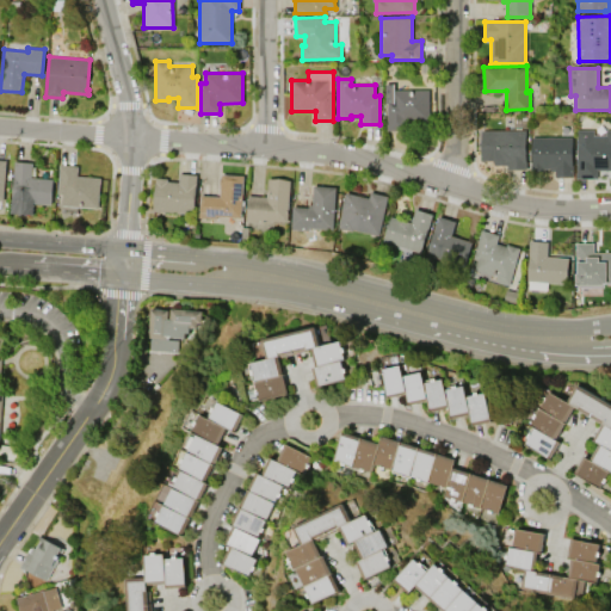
[(384,103),(386,84),(394,84),(394,90),(429,90),(429,121),(411,121),(411,130),(387,130),(388,103),(384,103)]
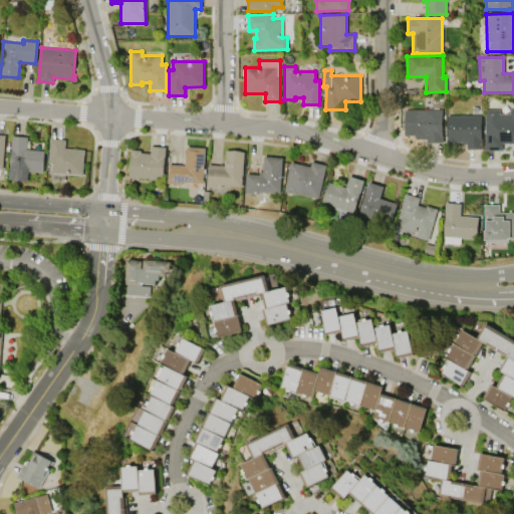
[(485,150),(485,108),(499,108),(499,113),(509,113),(509,108),(513,108),(513,143),(502,143),(502,150),(485,150)]
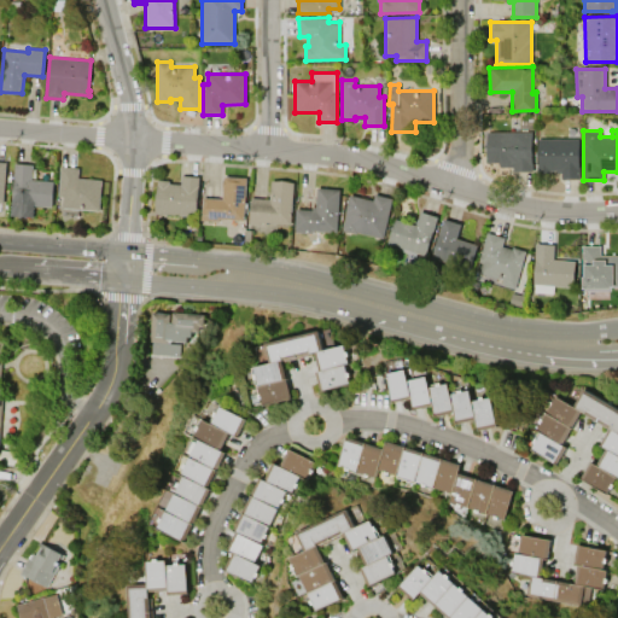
[(531,132),(532,170),(513,172),(513,167),(500,167),(499,163),(487,163),(487,133),(531,132)]
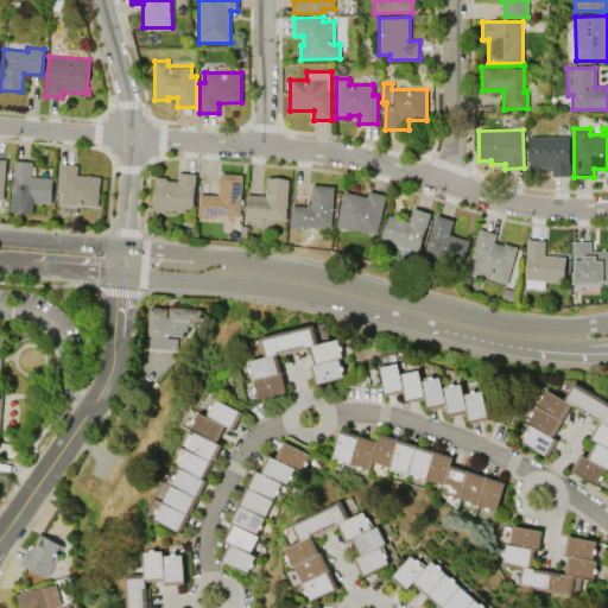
[(529,137),(569,137),(569,164),(570,164),(570,176),(551,176),(551,170),(548,170),(548,168),(540,168),(540,171),(529,171),(529,137)]
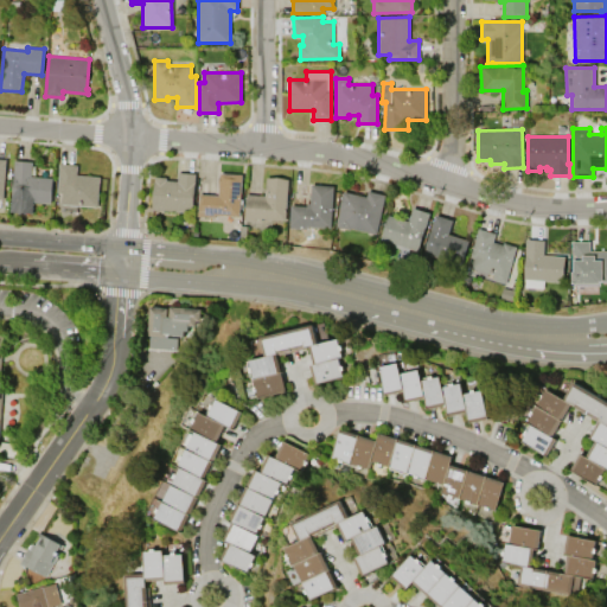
[(14,160),(32,161),(31,177),(52,178),(51,203),(32,202),(32,211),(10,210),(11,197),(12,197),(14,160)]
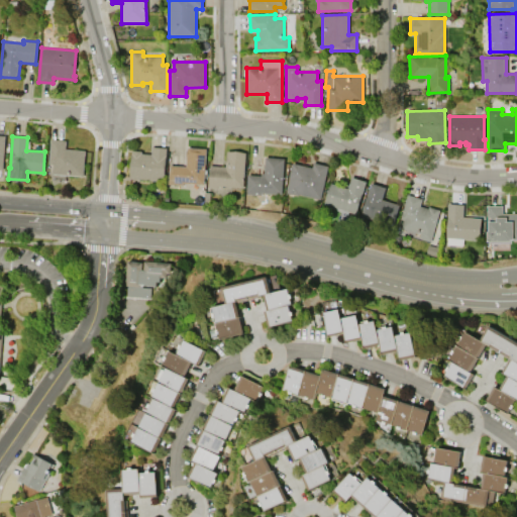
[(50,139),(66,140),(65,149),(85,150),(83,176),(52,174),(52,165),(48,165),(50,139)]
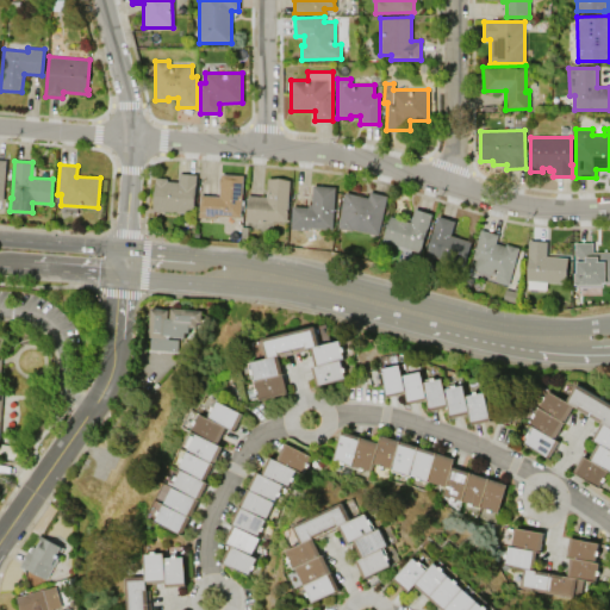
[(153,211),(155,178),(167,179),(167,181),(179,181),(179,173),(197,174),(193,213),(153,211)]
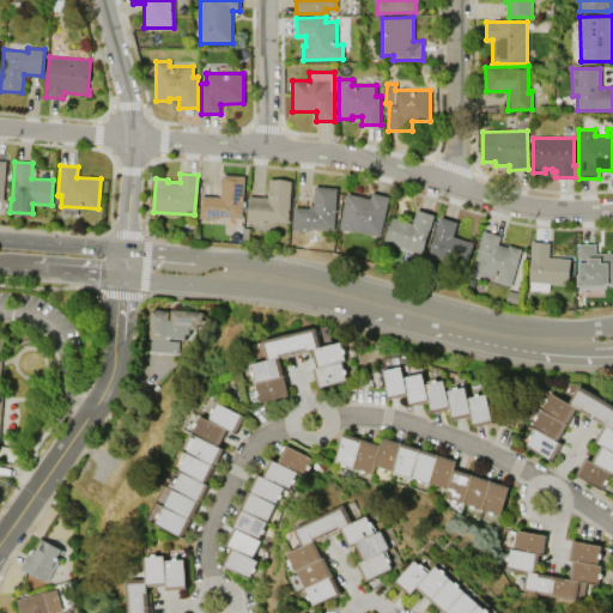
[(244,177),(241,219),(226,218),(225,226),(216,225),(217,219),(199,218),(201,196),(220,198),(222,175),(244,177)]
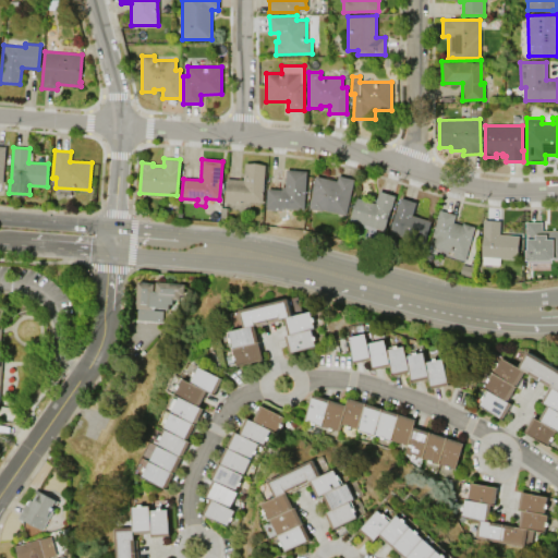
[(244,164),(264,165),(262,203),(240,201),(239,204),(223,203),(226,179),(243,180),(244,164)]
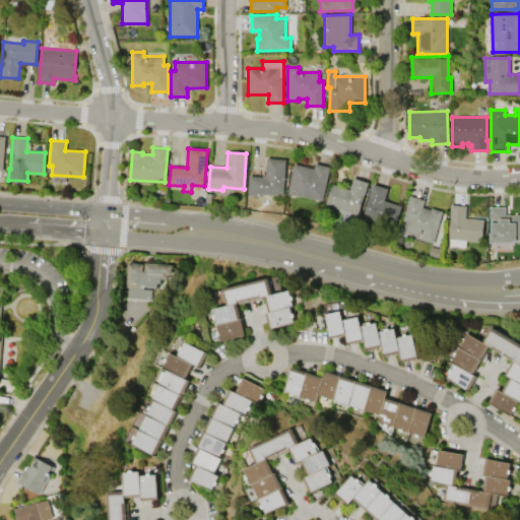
[(247,195),(249,176),(262,177),(262,174),(265,175),(266,158),(285,159),(283,195),(262,194),(262,196),(247,195)]
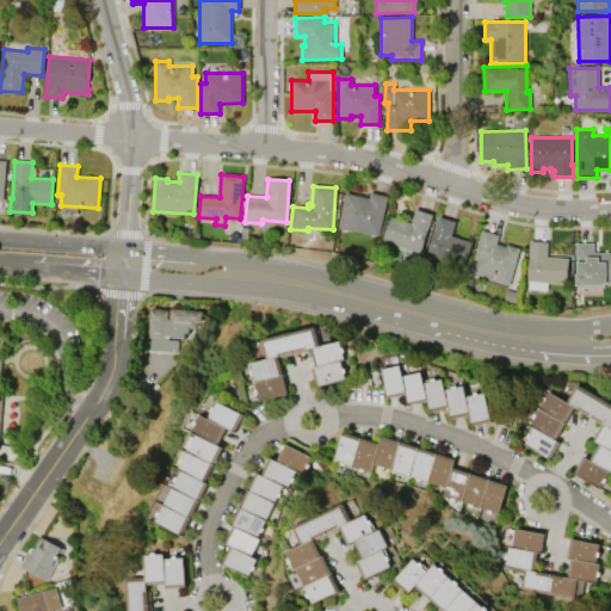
[(388,196),(378,235),(353,229),(352,232),(338,228),(346,192),(369,198),(370,192),(388,196)]
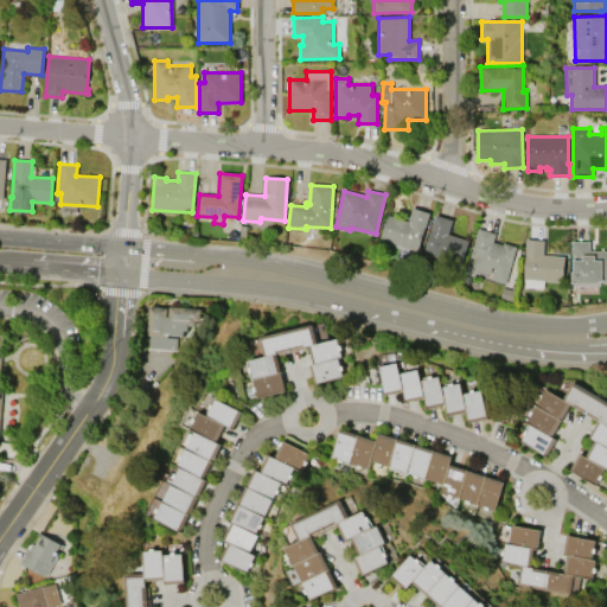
[(430,212),(419,251),(381,240),(388,215),(409,222),(413,208),(430,212)]
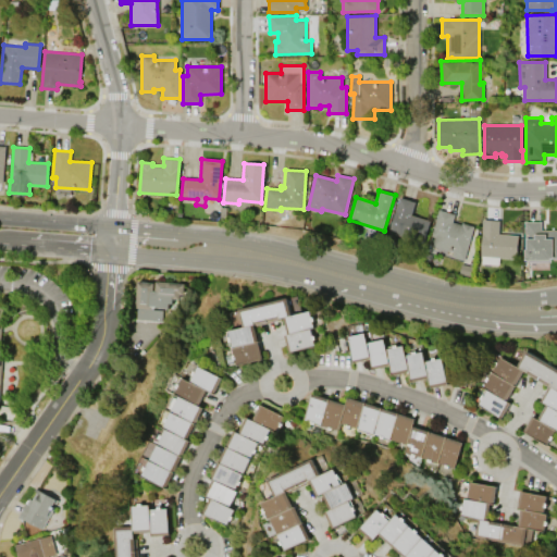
[(390,232),(400,197),(416,202),(411,215),(430,221),(423,243),(390,232)]
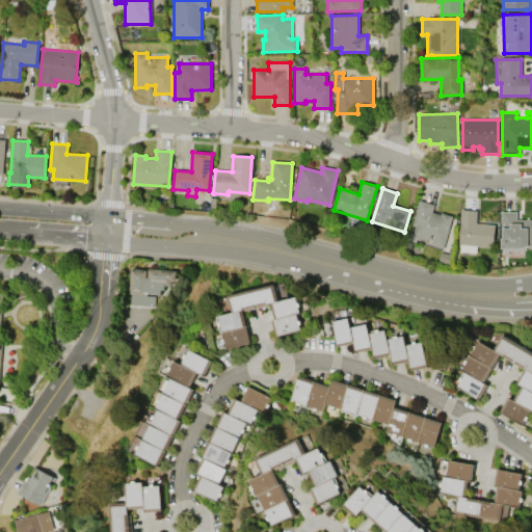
[(411,224),(419,200),(434,205),(432,212),(441,214),(441,213),(452,216),(443,248),(431,245),(432,240),(413,235),(416,225),(411,224)]
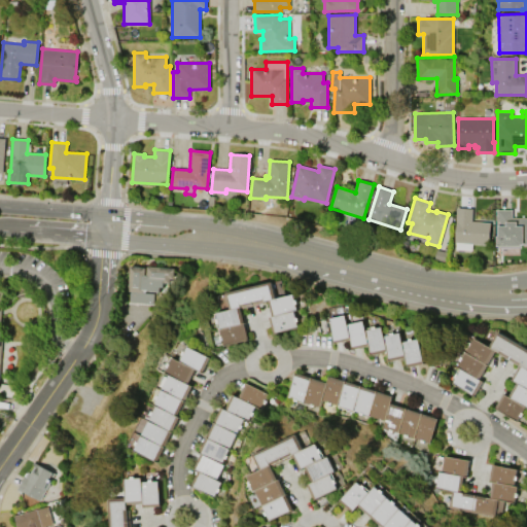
[(489,245),(455,242),(457,208),(472,209),(471,221),(491,222),(489,245)]
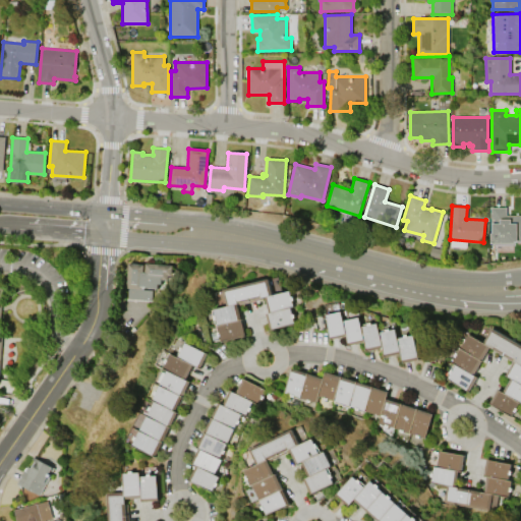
[(490,208),(506,208),(506,216),(520,216),(520,241),(516,241),(516,243),(490,243),(490,208)]
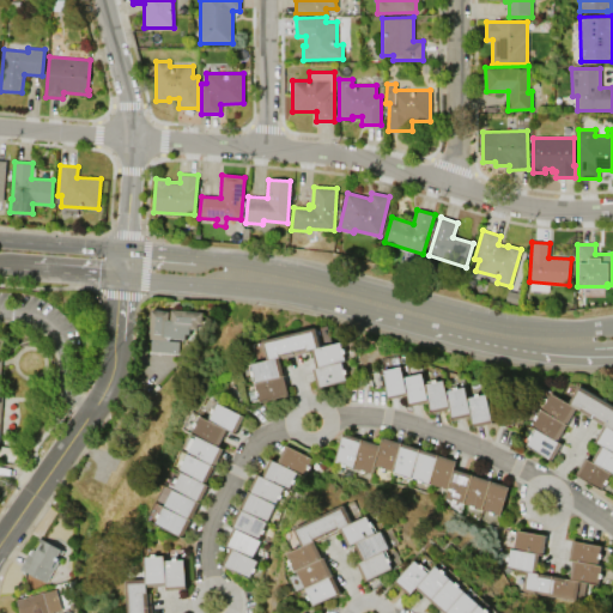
[(149,338),(151,310),(169,311),(168,320),(171,320),(171,309),(202,311),(201,323),(198,323),(196,329),(189,328),(189,334),(184,334),(184,339),(167,338),(167,339),(149,338)]
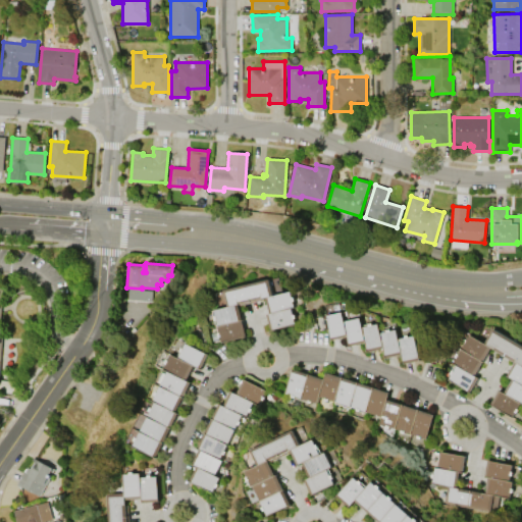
[(223,291),(269,279),(273,296),(291,292),(294,306),(291,307),(295,324),(270,330),(266,314),(270,313),(266,297),(238,304),(246,336),(221,343),(213,310),(227,307),(223,291)]
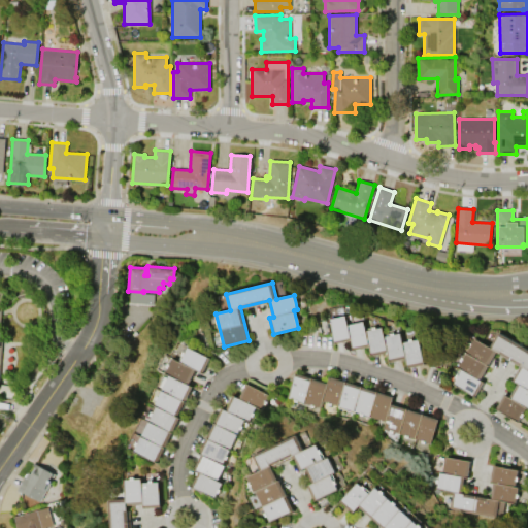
[(130,292),(154,294),(153,304),(151,303),(151,305),(129,303),(130,292)]
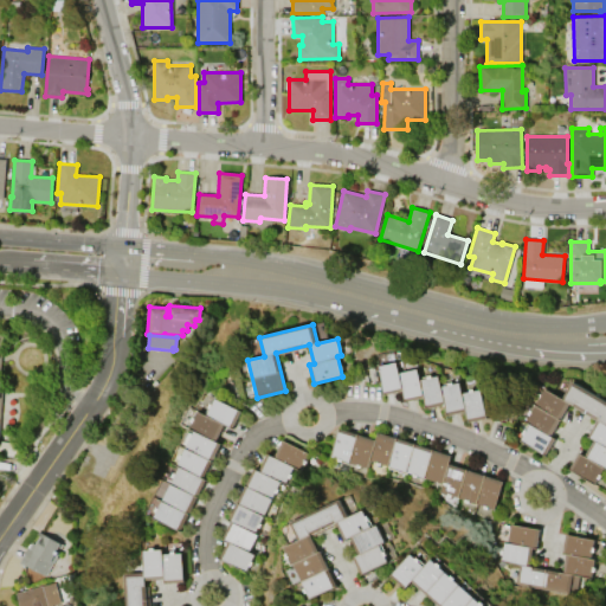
[(385,394),(378,366),(395,361),(399,373),(418,369),(420,380),(438,375),(440,387),(459,382),(462,393),(481,389),(488,418),(469,421),(466,411),(447,416),(445,404),(426,408),(424,398),(405,401),(403,391),(385,394)]
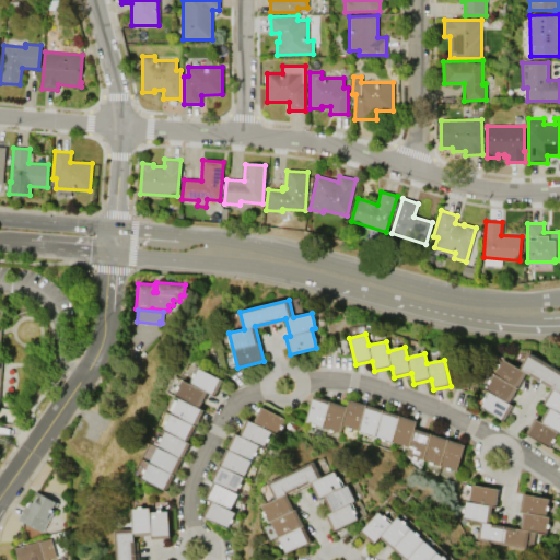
[(529,352),(559,370),(559,432),(558,432),(549,447),(526,433),(534,419),(539,422),(549,406),(544,403),(552,387),(527,373),(509,403),(513,405),(504,421),(480,407),(490,392),(486,388),(504,359),(520,368),(529,352)]
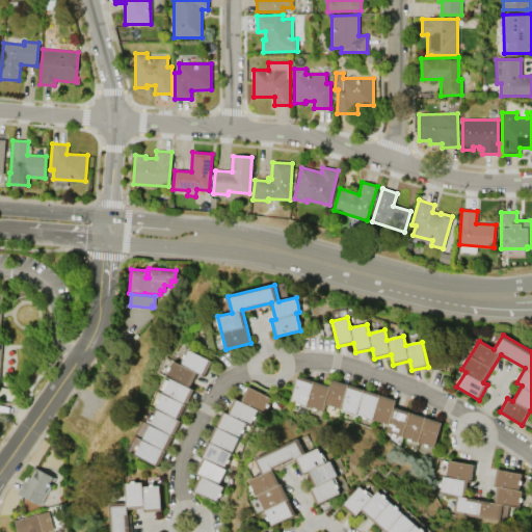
[(136,453),(158,409),(156,407),(171,378),(166,376),(175,361),(181,365),(189,349),(211,361),(204,375),(197,371),(189,388),(193,390),(178,421),(180,422),(158,464),(136,453)]
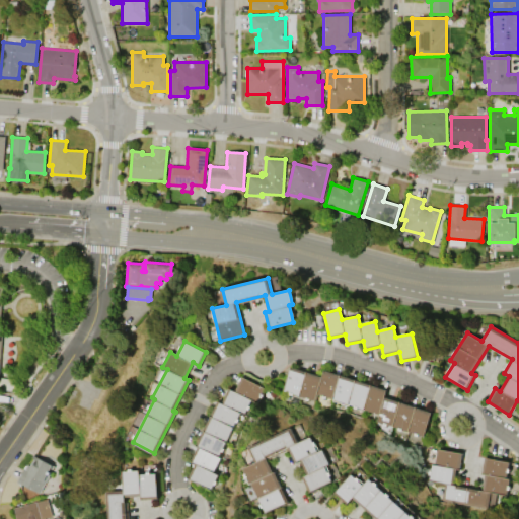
[(283,390),(290,367),(321,376),(323,370),(386,390),(384,397),(431,412),(423,436),(376,422),(379,415),(316,394),(314,400),(283,390)]
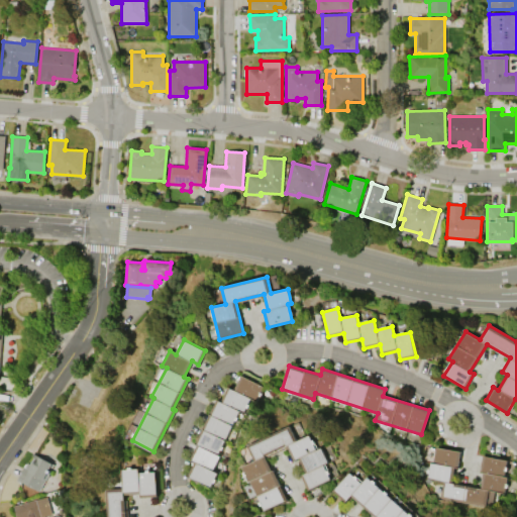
[(209,487),(187,477),(194,462),(190,459),(197,445),(194,444),(216,400),(220,402),(227,388),(233,390),(240,375),(264,386),(255,402),(249,399),(242,413),(238,411),(217,455),(219,456),(212,471),(216,473),(209,487)]
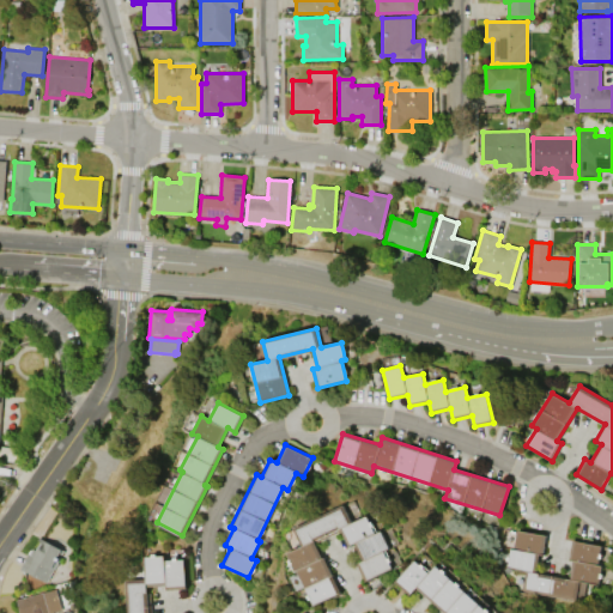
[(295,529),(345,505),(353,523),(368,516),(376,534),(381,532),(389,548),(384,551),(393,569),(366,582),(358,564),(363,562),(354,544),(350,546),(340,526),(314,539),(323,559),(325,558),(341,593),(315,606),(298,570),(297,571),(289,553),(303,546),(295,529)]
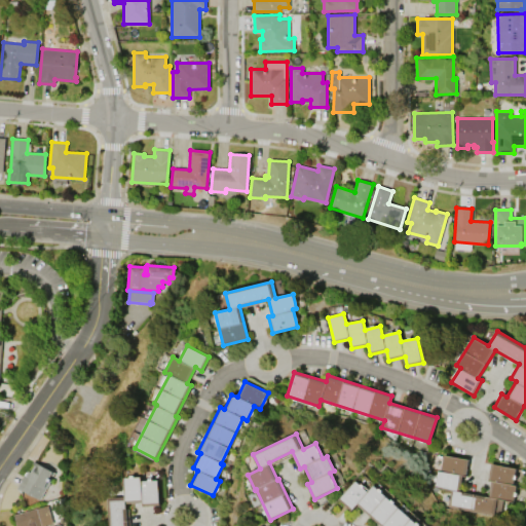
[(491,464),(516,468),(513,485),(516,485),(513,501),(502,499),(499,516),(447,505),(450,490),(434,487),(437,471),(440,472),(443,455),(467,459),(464,476),(461,476),(458,491),(488,497),(491,482),(487,481),(491,464)]
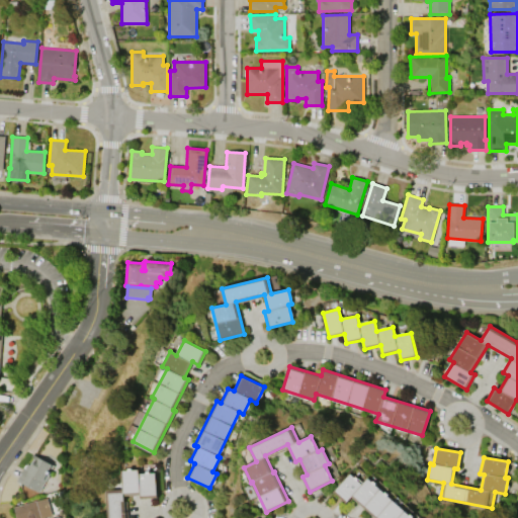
[(33,453),(55,465),(39,492),(17,480),(24,467),(25,467),(28,463),(30,464),(34,457),(32,456),(33,453)]
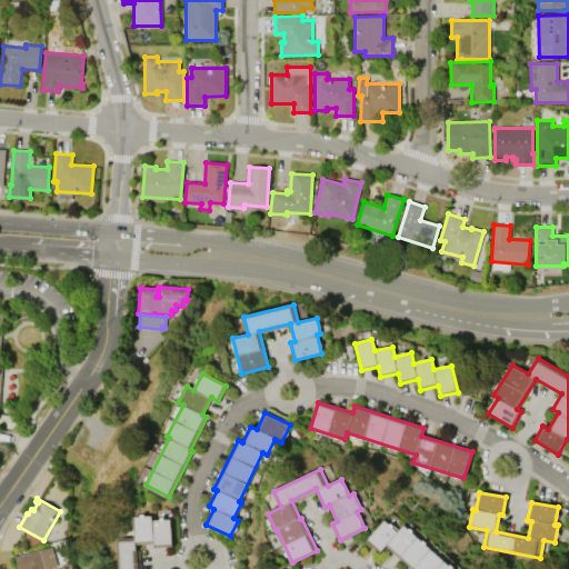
[(120,568),(119,539),(137,538),(136,517),(152,516),(153,520),(171,519),(173,546),(156,547),(156,542),(138,543),(138,568),(120,568)]
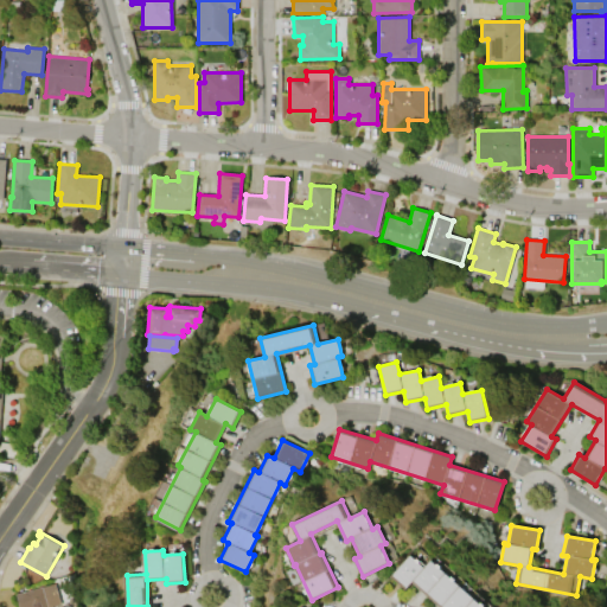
[(432,560),(484,606),(440,606),(413,582),(406,590),(391,577),(410,555),(425,568),(432,560)]
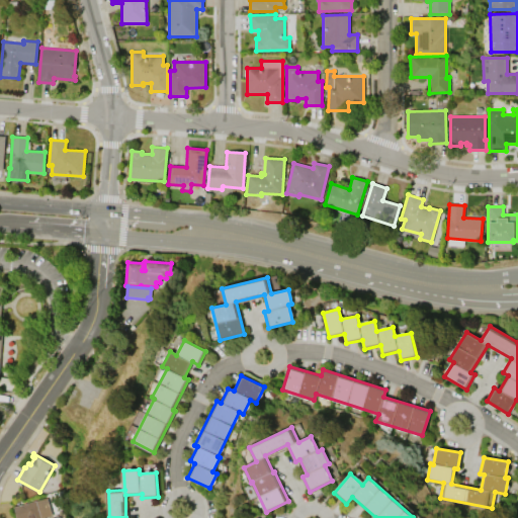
[(16,517),(14,507),(48,497),(53,515),(45,517),(16,517)]
